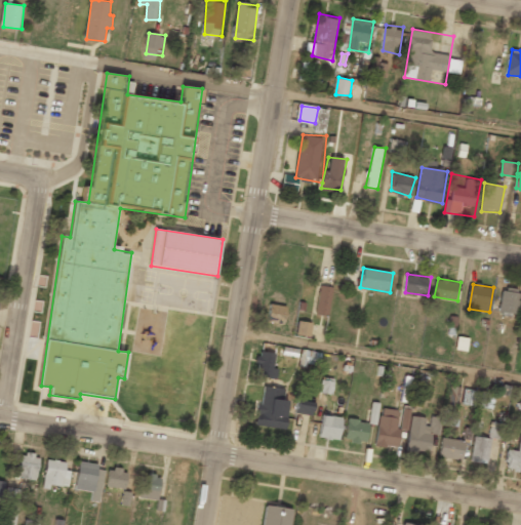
[(330,316),(335,287),(323,285),(318,314),(330,316)]
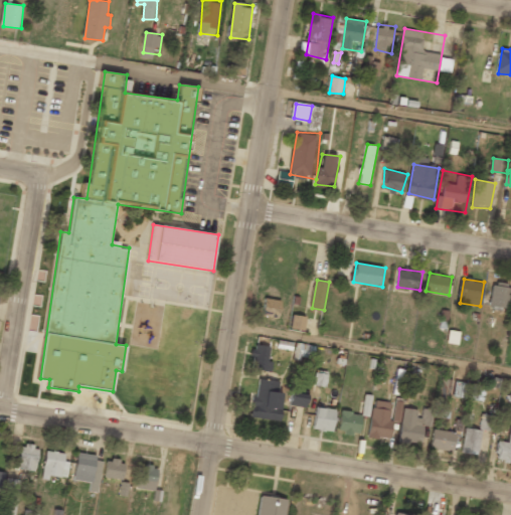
[(491,306),(509,309),(510,304),(510,285),(496,282),(491,306)]
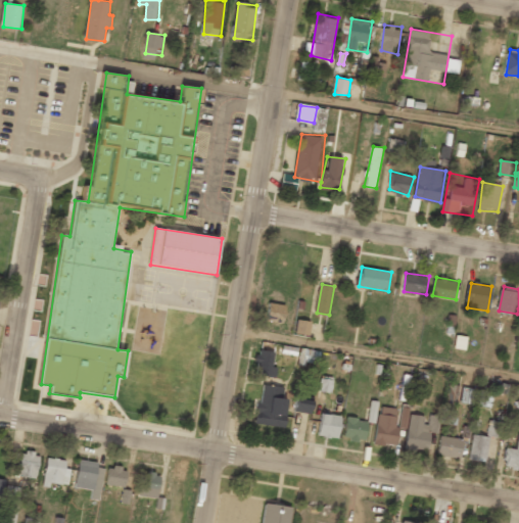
[(284,323),(287,305),(271,302),(268,320),(284,323)]
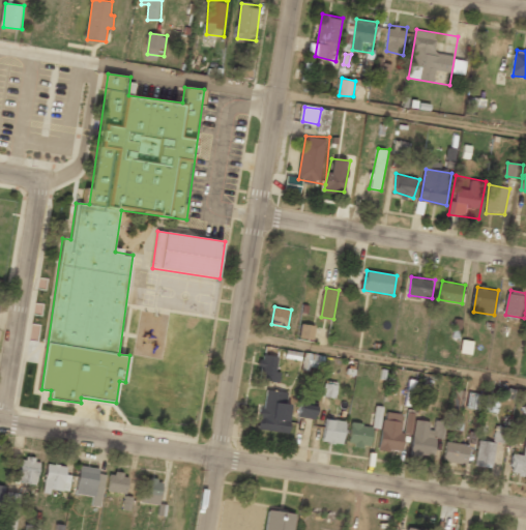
[(316,340),(317,326),(302,324),(301,339),(316,340)]
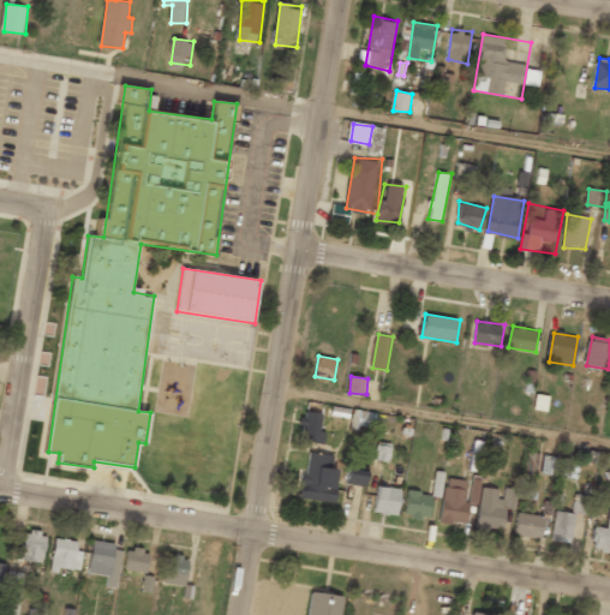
[(326,413),(305,412),(303,441),(327,443),(328,431),(323,430),(326,413)]
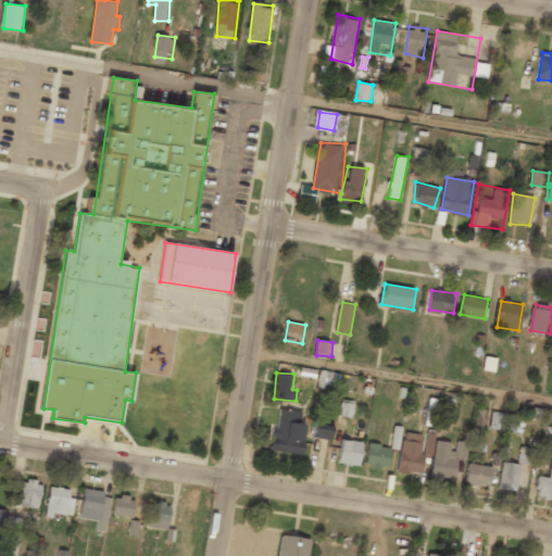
[(427,426),(435,427),(439,400),(431,399),(427,426)]
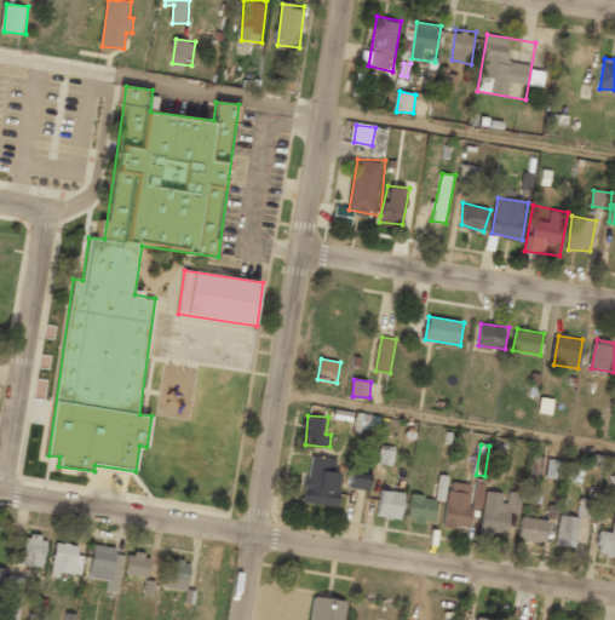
[(379,463),(394,466),(397,448),(383,446),(379,463)]
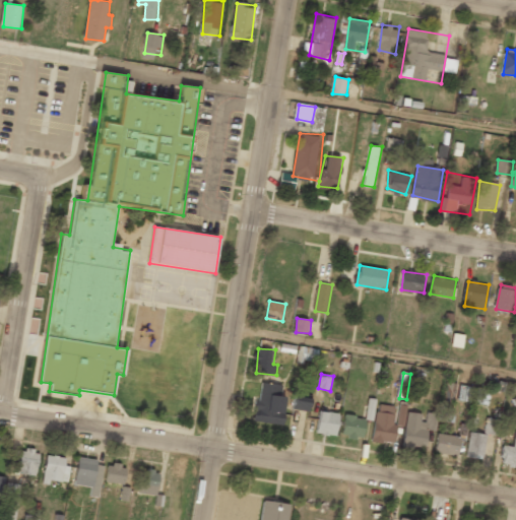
[(286,397),(280,396),(281,384),(263,383),(261,400),(257,399),(255,421),(284,425),(286,397)]
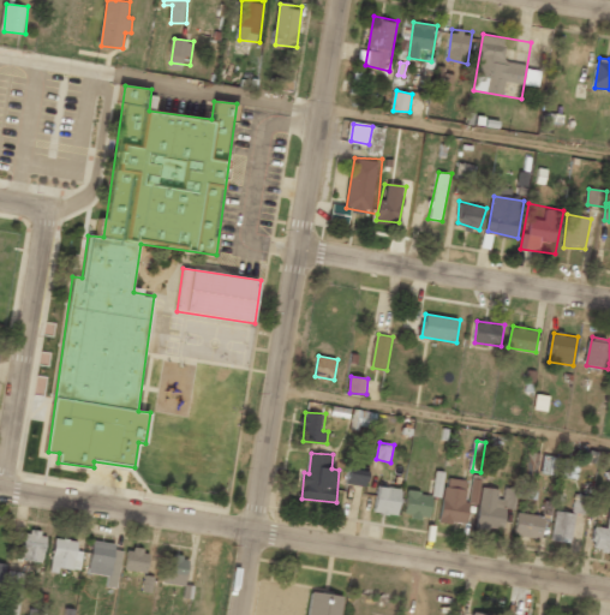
[(526,475),(540,476),(542,454),(528,453),(526,475)]
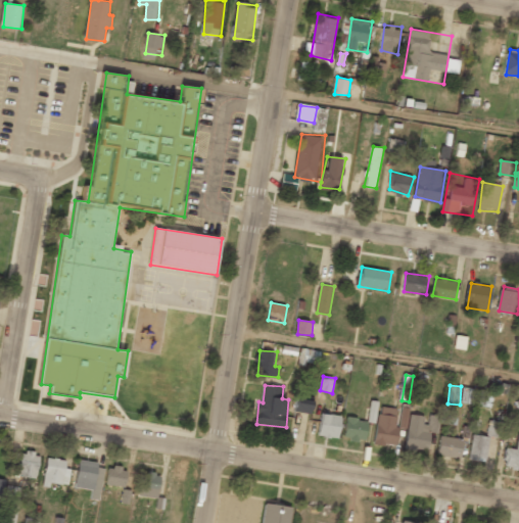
[(476,389),(465,387),(463,402),(474,405),(476,389)]
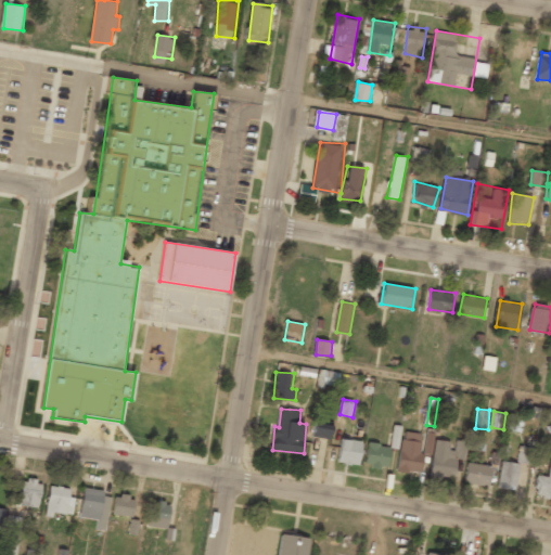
[(334,425),(317,423),(315,437),(332,439),(334,425)]
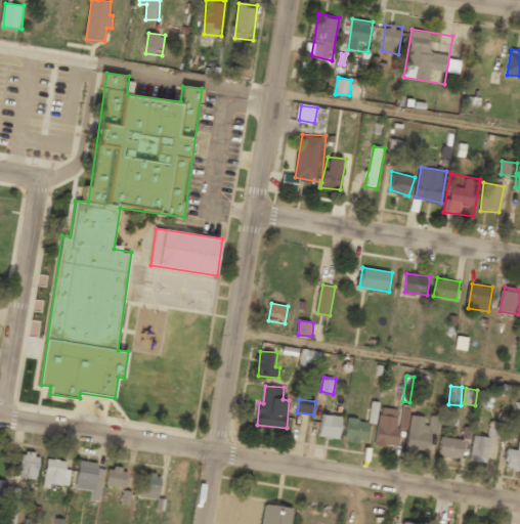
[(381,402),(373,401),(371,423),(378,424),(381,402)]
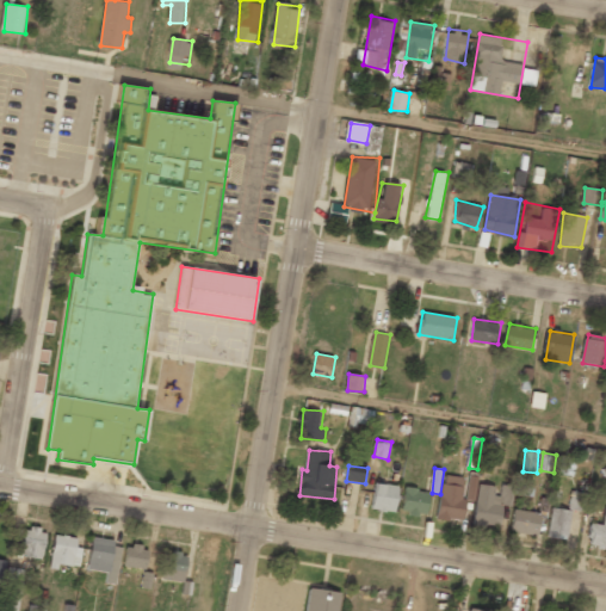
[(440,518),(465,522),(468,499),(463,498),(465,477),(445,475),(440,518)]
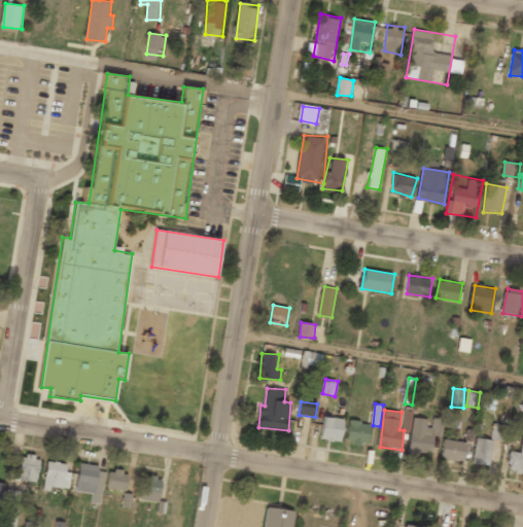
[(415,411),(407,410),(404,431),(412,432),(415,411)]
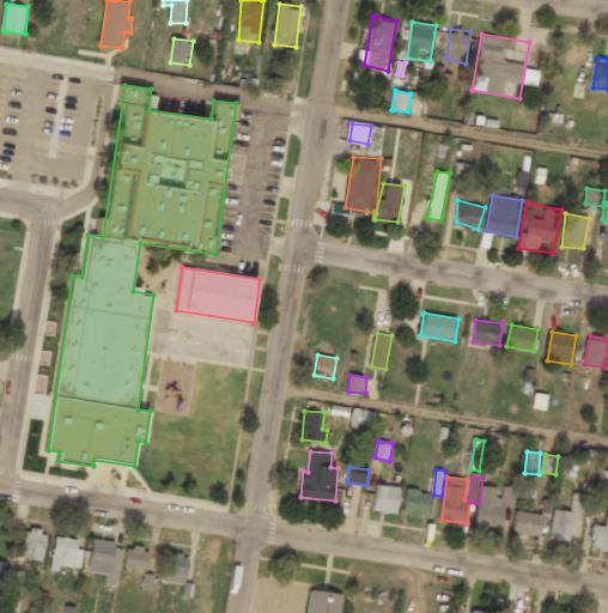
[(399,514),(400,487),(377,485),(376,513),(399,514)]
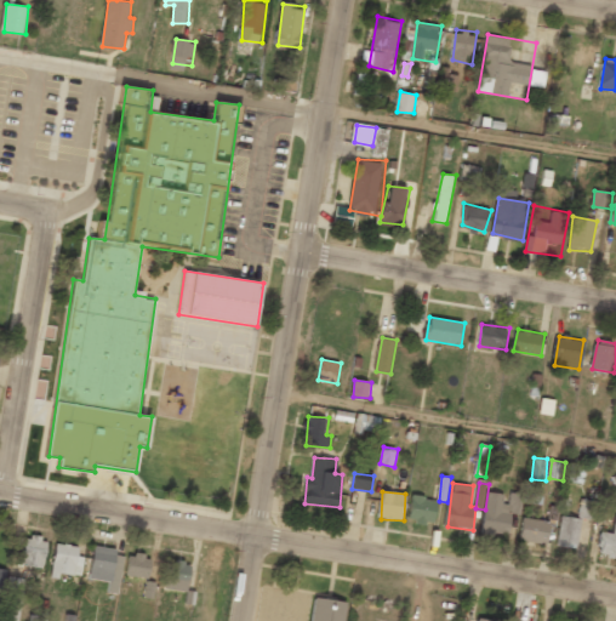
[(484,534),(511,536),(513,514),(524,514),(525,494),(512,493),(512,503),(505,503),(505,494),(488,491),(484,534)]
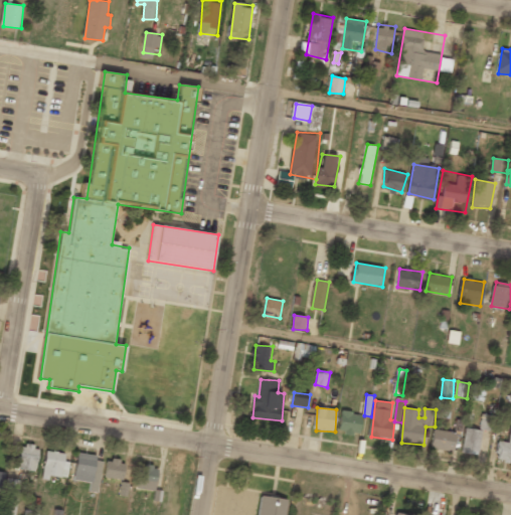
[(364,414),(343,410),(340,432),(360,435),(364,414)]
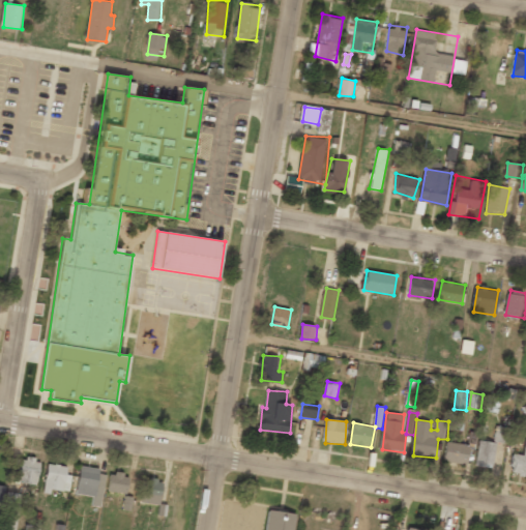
[(496,442),(509,444),(512,428),(498,427),(496,442)]
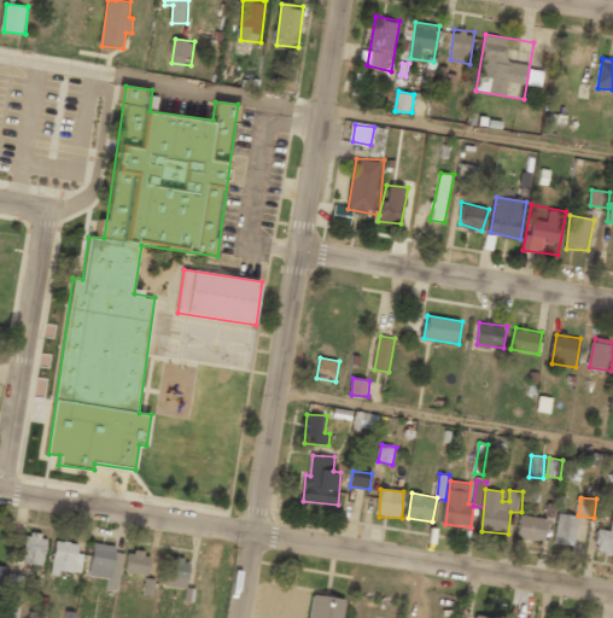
[(581,517),(560,514),(556,543),(576,546),(581,517)]
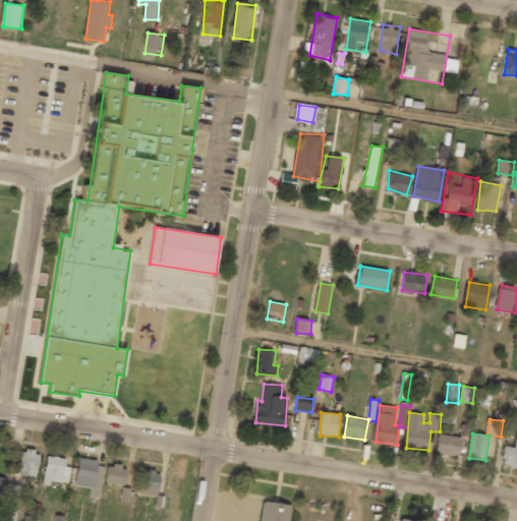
[(461,456),(463,438),(440,435),(438,453),(461,456)]
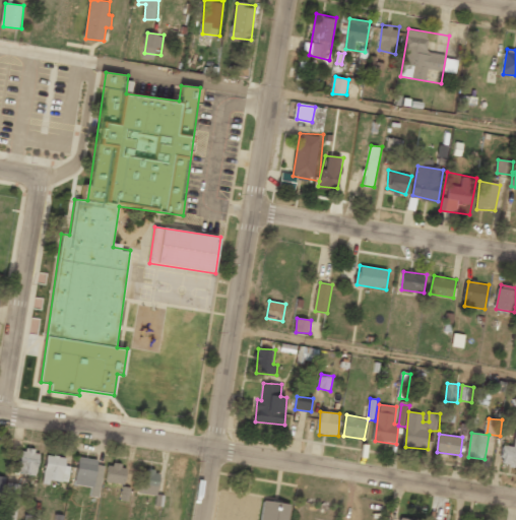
[(505,445),(503,464),(515,465),(515,447),(505,445)]
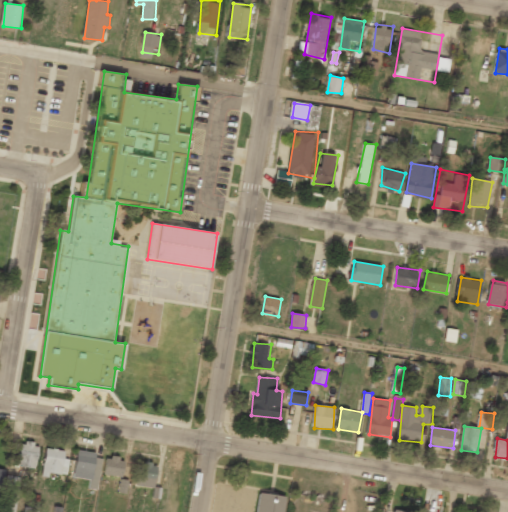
[(38,468),(40,444),(21,442),(19,466),(38,468)]
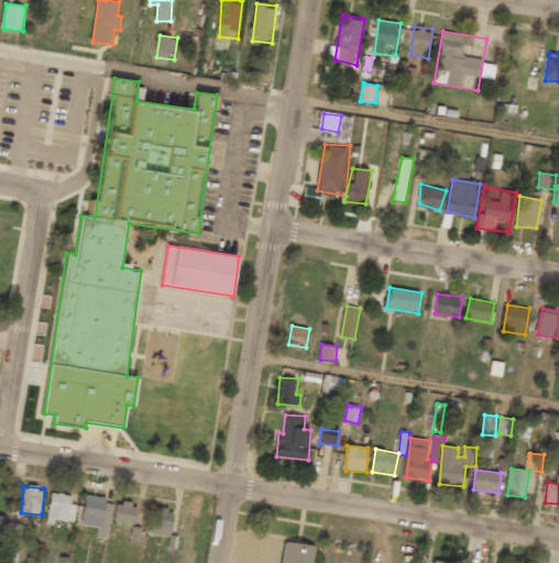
[(72,505),(73,495),(52,493),(50,521),(76,523),(78,505),(72,505)]
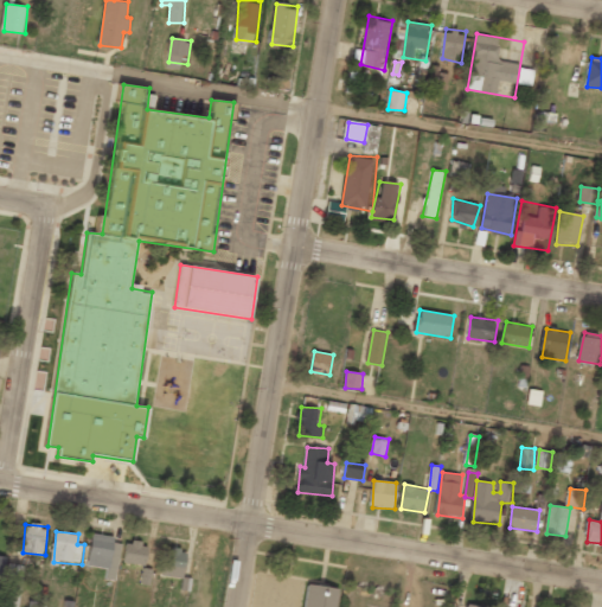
[(94,535),(89,566),(109,569),(108,579),(117,581),(125,541),(94,535)]
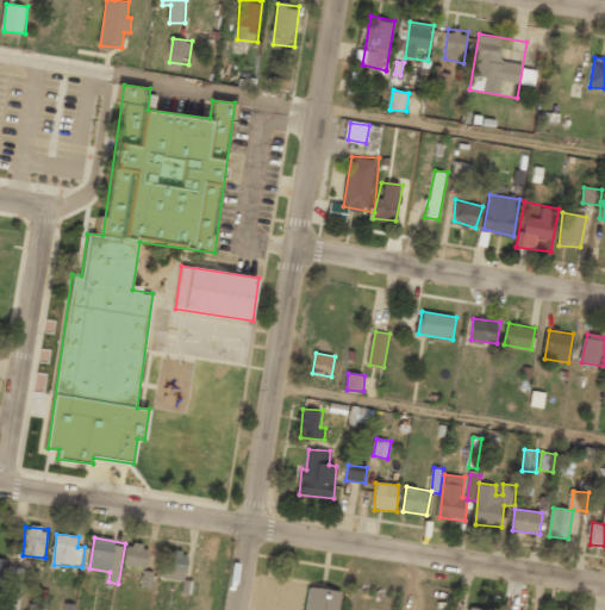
[(150,547),(128,545),(126,565),(148,567),(150,547)]
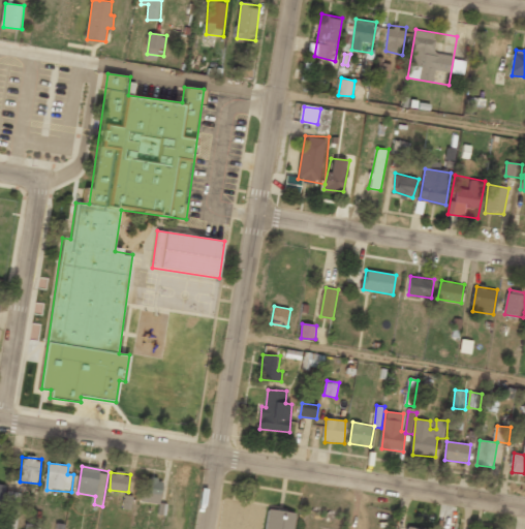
[(146,477),(141,501),(160,504),(164,480),(146,477)]
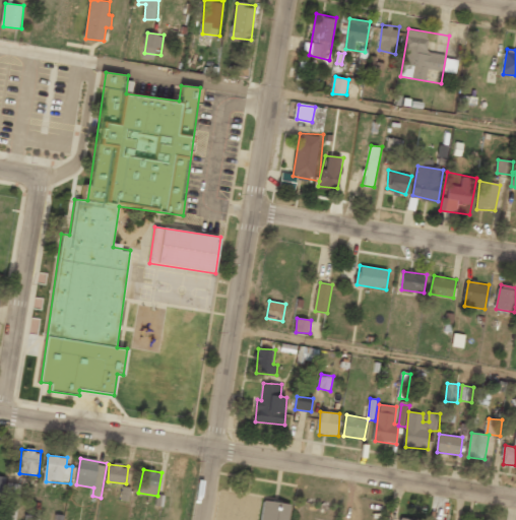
[(8,477),(0,475),(0,502),(5,503),(3,519),(18,519),(23,484),(8,483),(8,477)]
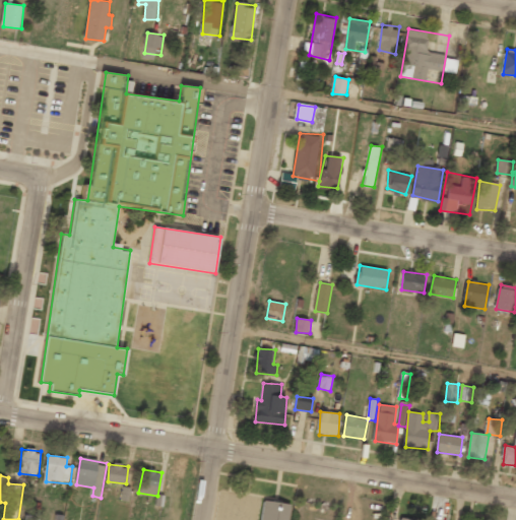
[(288,519),(293,505),(266,500),(262,519),(288,519)]
